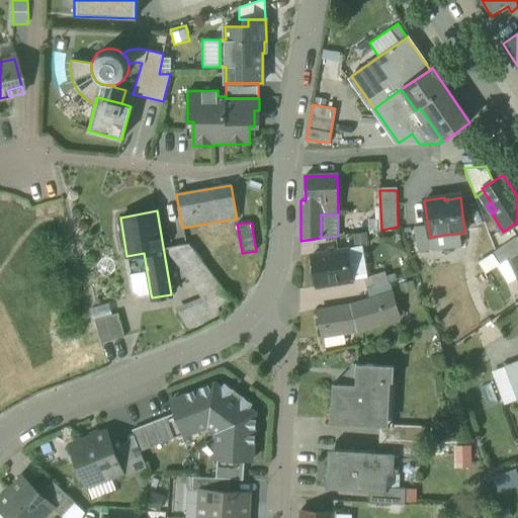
[(414,228),(418,251),(433,249),(431,237),(430,238),(428,227),(414,228)]
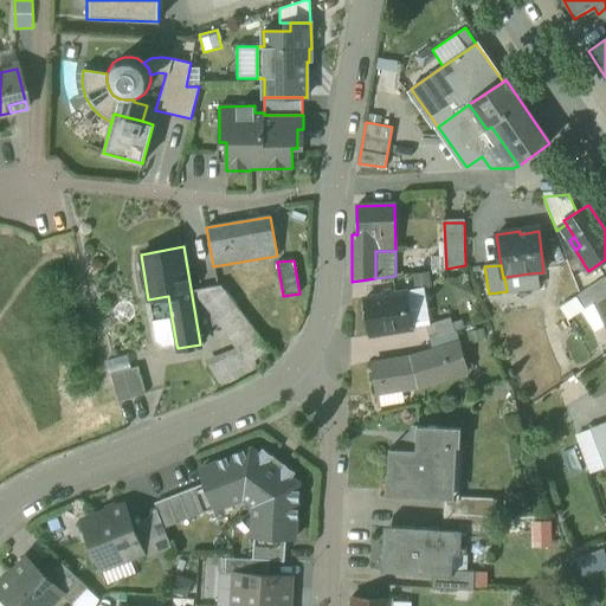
[(504,277),(507,291),(532,288),(529,274),(504,277)]
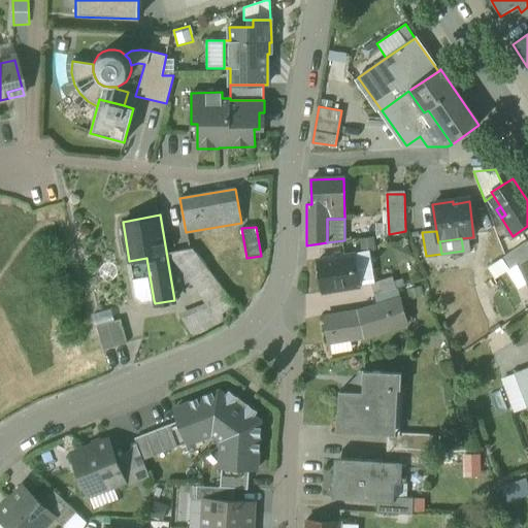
[(501,258),(509,269),(527,257),(527,241),(501,258)]
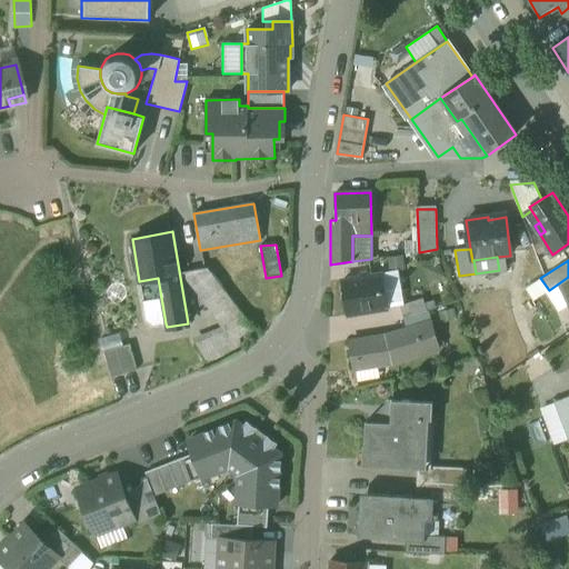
[(229,327),(237,337),(252,326),(208,268),(187,271),(205,297),(202,298),(226,329),(229,327)]
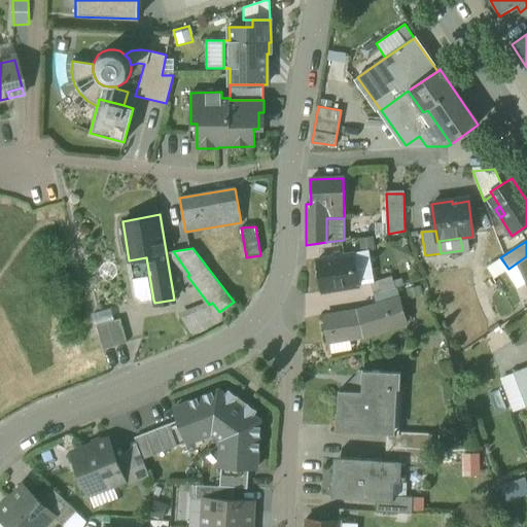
[(318,259),(323,292),(358,286),(353,253),(344,255),(344,253),(331,254),(332,257),(318,259)]
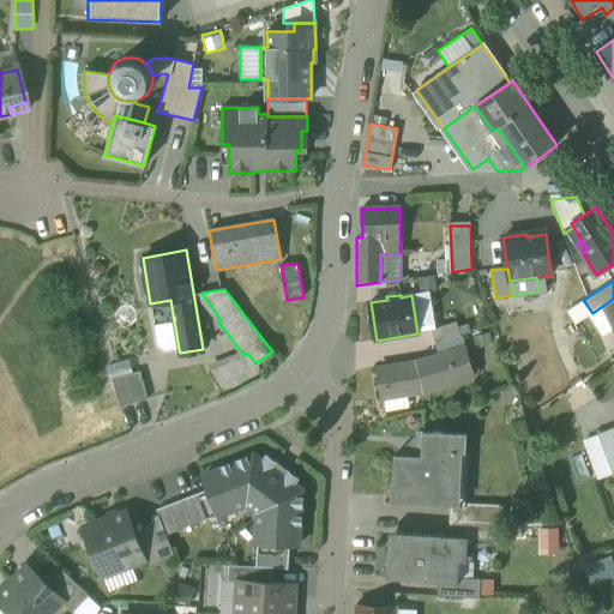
[(166,350),(179,349),(170,300),(150,304),(157,345),(166,350)]
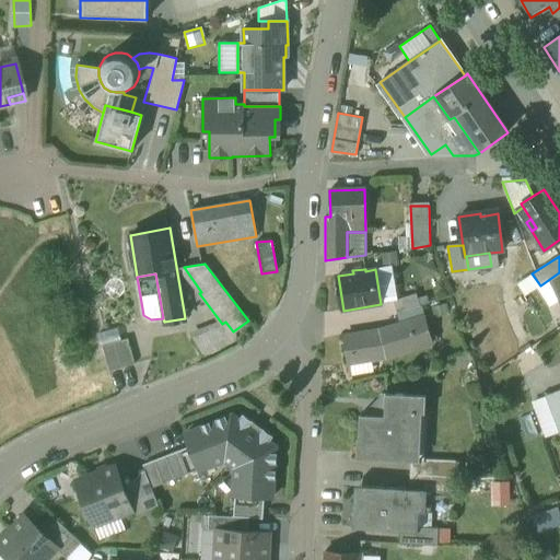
[(393,301),(396,313),(419,306),(416,293),(393,301)]
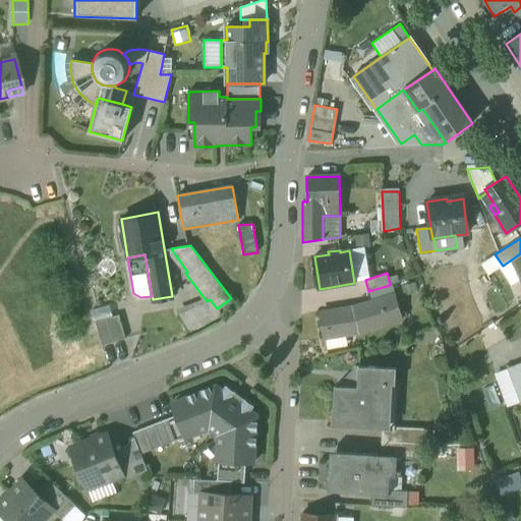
[(392,284),(390,285),(368,291),(372,303),(395,296),(392,284)]
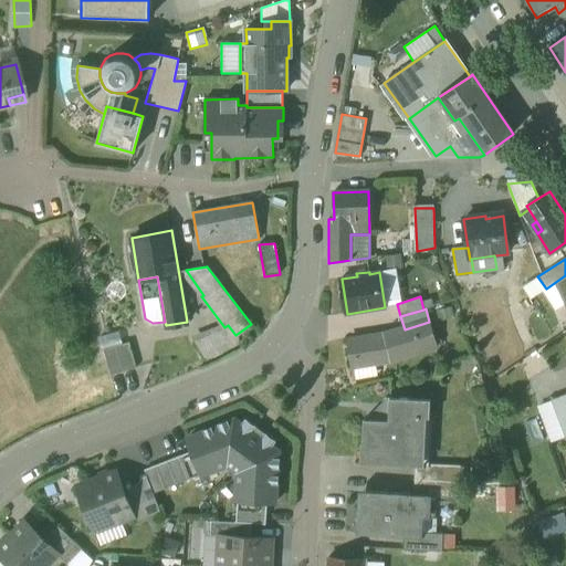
[(348,350),(352,367),(388,362),(437,346),(429,322),(405,329),(385,335),(347,341),(348,350)]
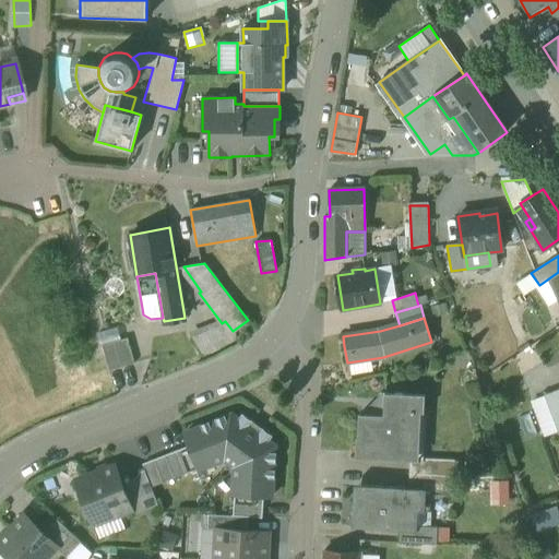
[(103,345),(109,370),(134,364),(128,337),(103,345)]
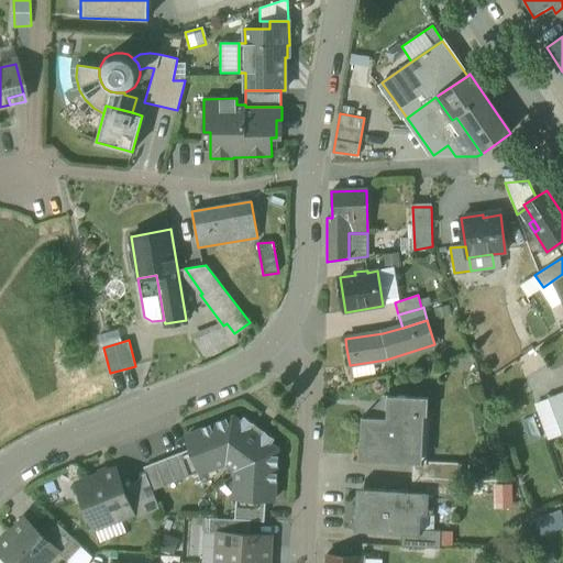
[(562,392),(550,397),(551,398),(562,429),(562,392)]
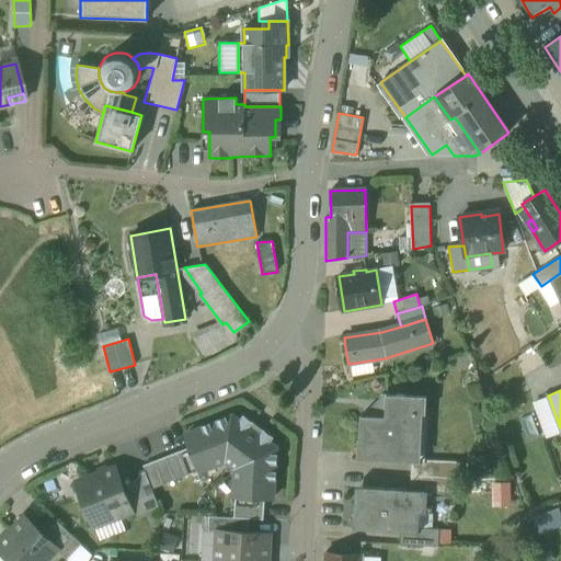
[(357,459),(411,461),(411,459),(420,459),(422,431),(415,431),(416,413),(426,413),(426,396),(382,393),(382,397),(387,397),(386,416),(363,415),(361,415),(359,438),(358,438),(357,459)]
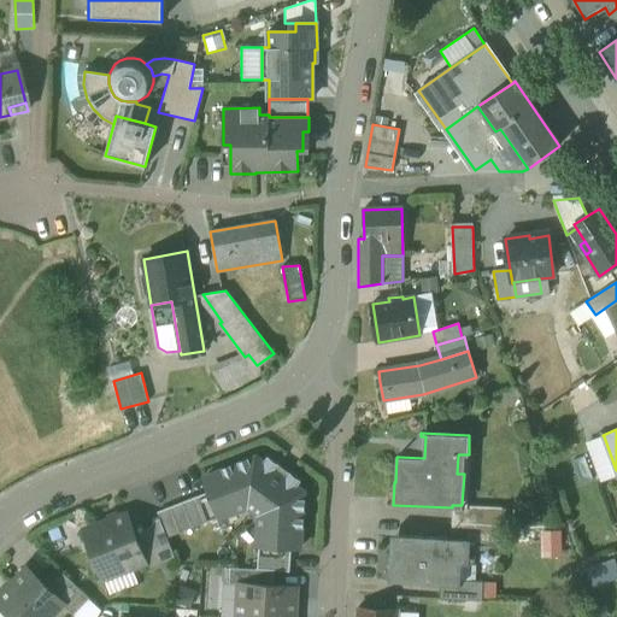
[(421,436),(399,457),(424,458),(425,436),(421,436)]
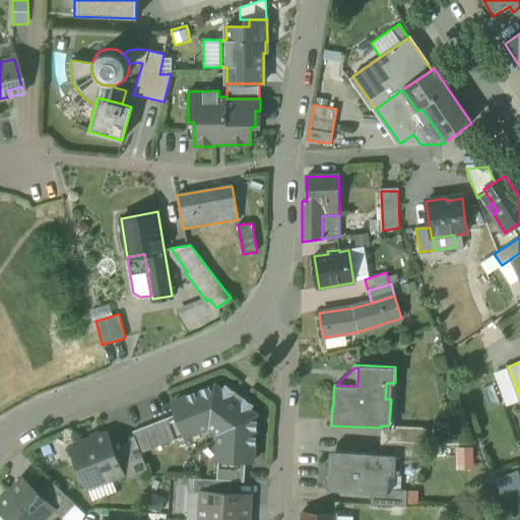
[(507,405),(519,400),(519,396),(509,368),(495,373),(507,405)]
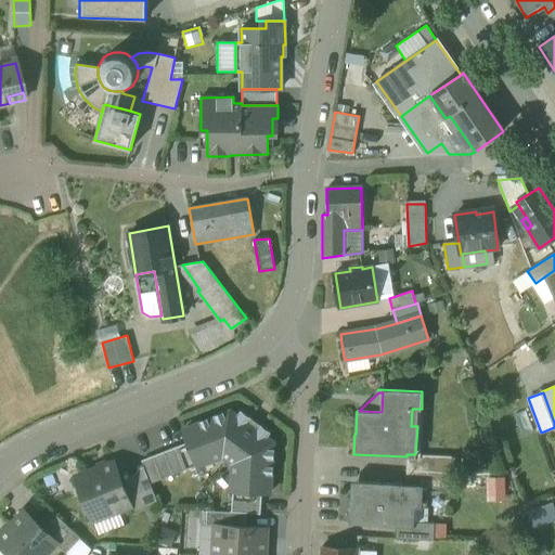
[(262,493),(270,493),(272,442),(267,438),(271,433),(260,425),(250,418),(252,417),(241,411),(236,416),(230,412),(182,430),(196,466),(222,456),(222,455),(234,464),(233,464),(231,491),(233,491),(262,493)]
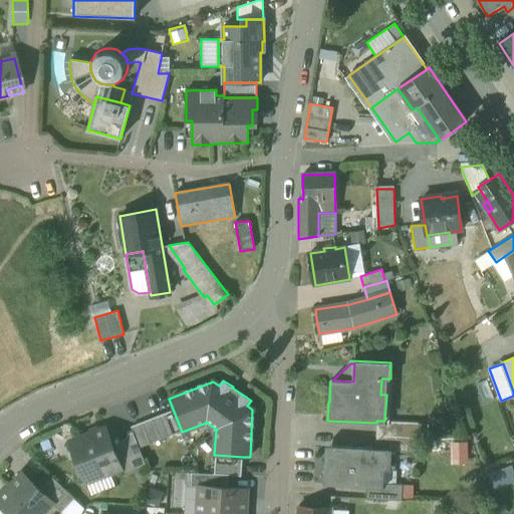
[(133,431),(140,448),(181,432),(173,411),(132,427),(133,431)]
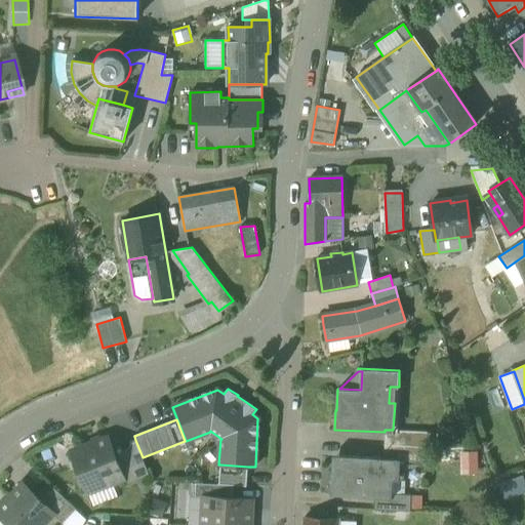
[(385,432),(385,445),(430,448),(431,432),(393,430),(385,430),(385,432)]
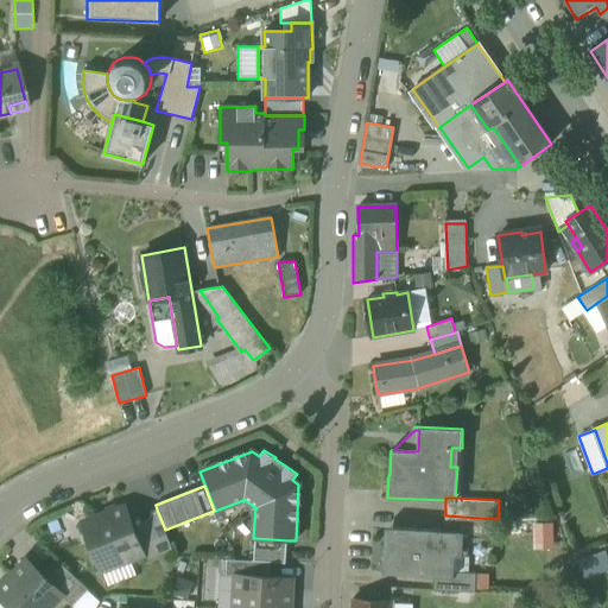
[(83,523),(101,570),(144,553),(134,530),(126,507),(83,523)]
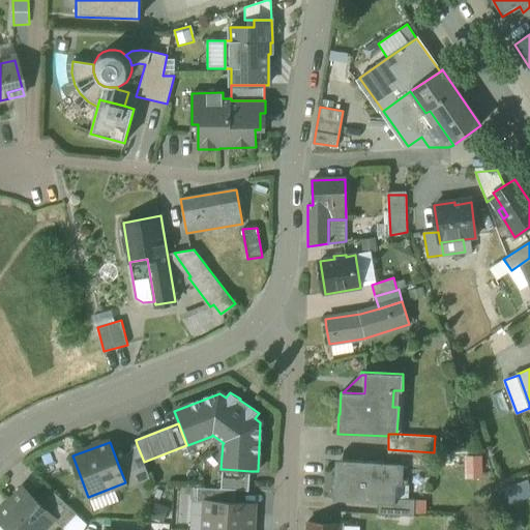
[(117,462),(125,482),(148,473),(144,462),(137,444),(117,462)]
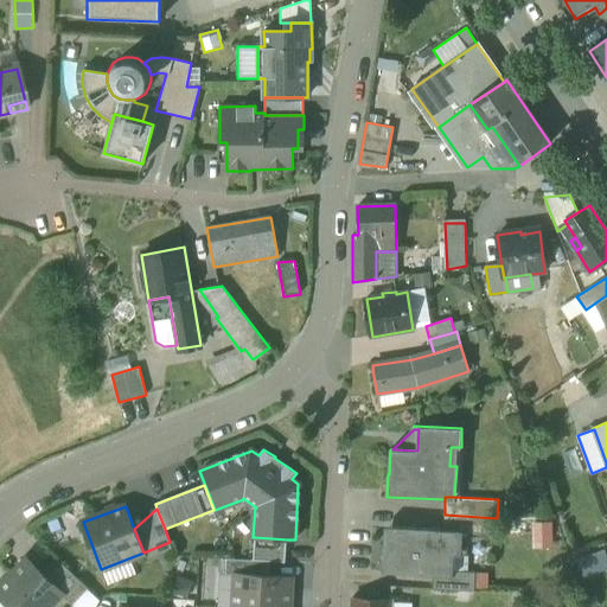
[(496,536),(497,518),(445,515),(443,530),(443,532),(468,534),(496,536)]
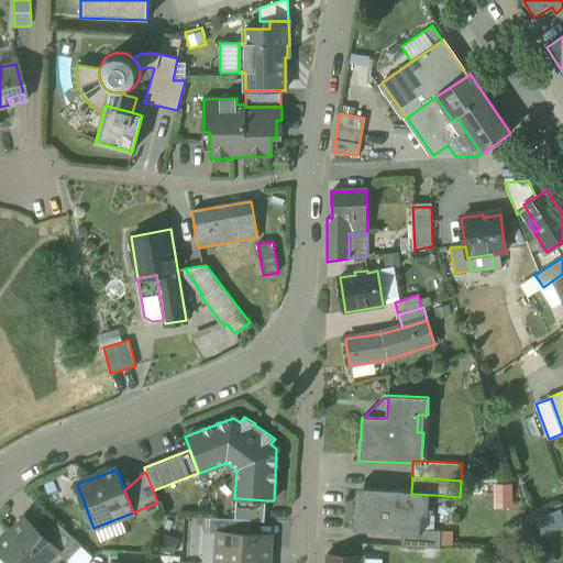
[(354,530),(363,530),(366,489),(357,488),(354,530)]
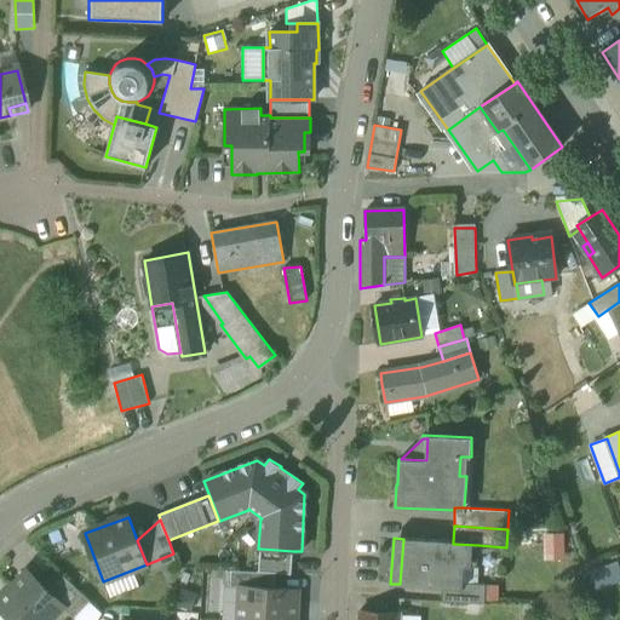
[(442,586),(463,587),(463,583),(464,566),(478,567),(478,545),(453,544),(453,541),(403,539),(400,584),(442,586)]
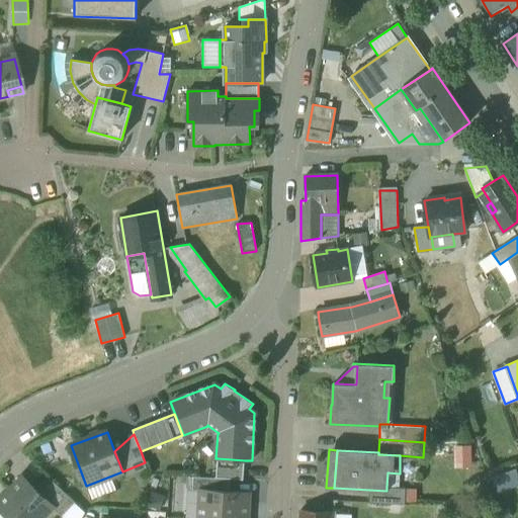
[(122,471),(124,478),(147,468),(145,462),(122,471)]
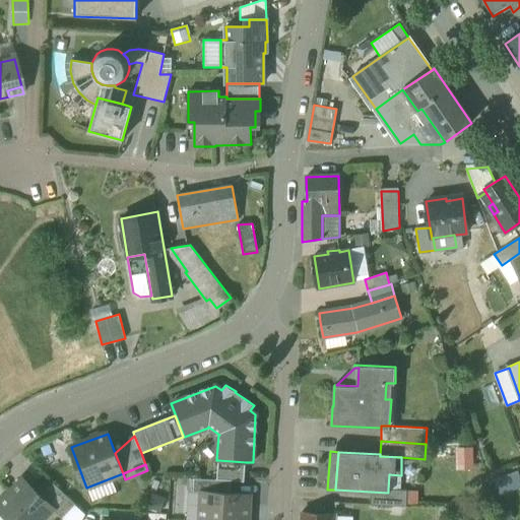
[(217,467),(216,480),(231,480),(244,481),(245,468),(217,467)]
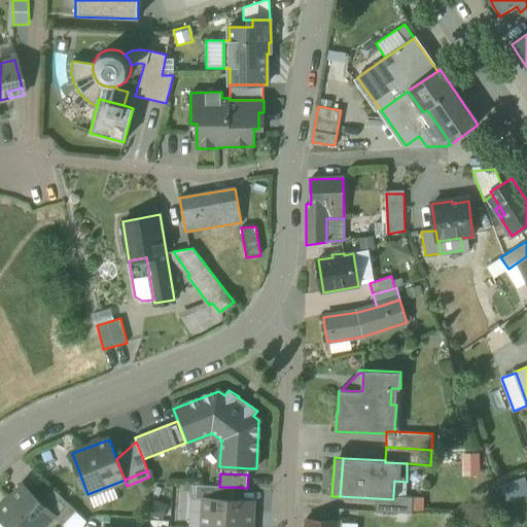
[(502,485),(507,500),(526,493),(526,480),(526,477),(502,485)]
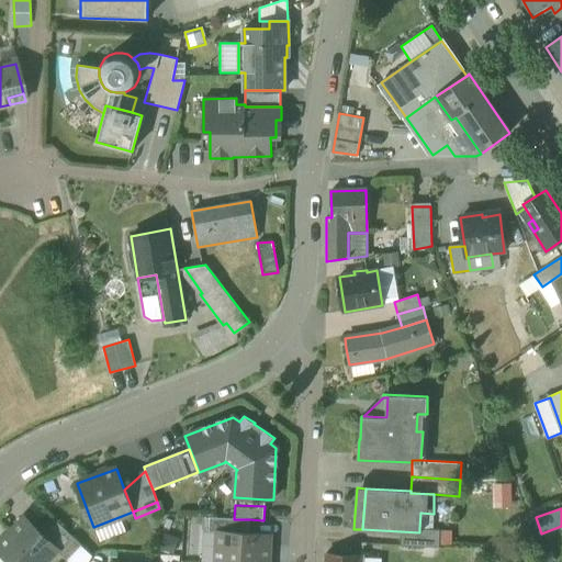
[(0,542),(0,550),(12,561),(45,561),(57,550),(58,549),(44,536),(24,517),(0,542)]
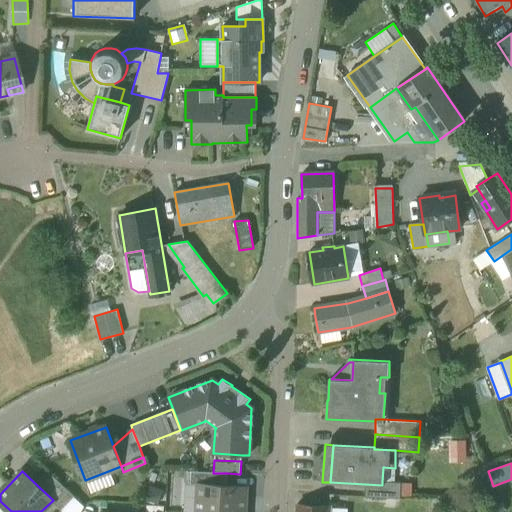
[(226,485),(227,473),(213,473),(191,471),(190,484),(197,485),(197,484),(226,485)]
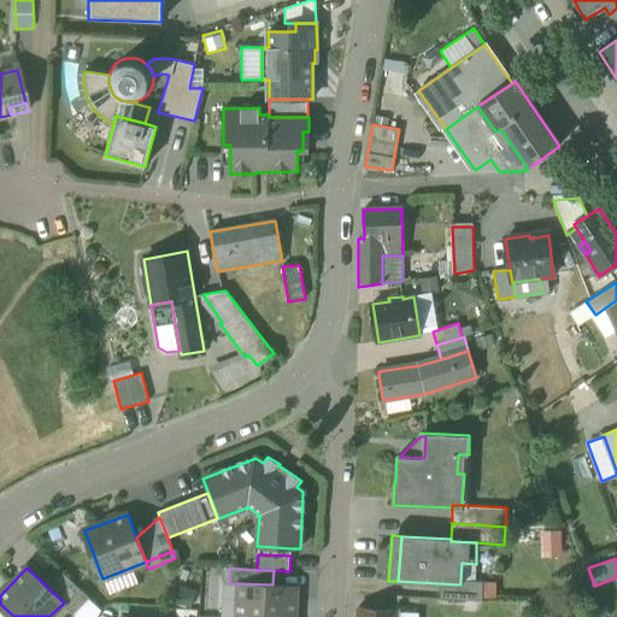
[(63,604),(74,615),(89,598),(63,573),(48,588),(64,603),(63,604)]
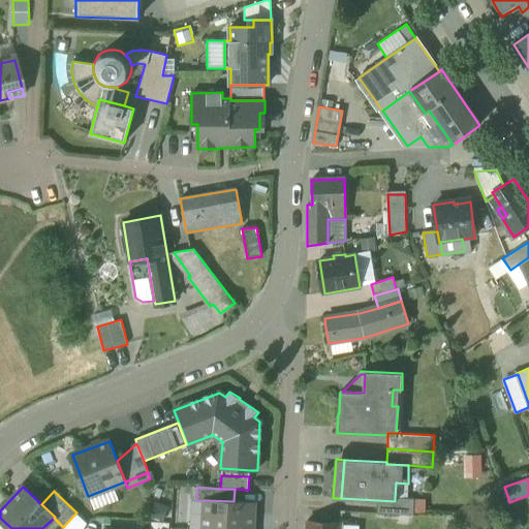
[(386,514),(413,516),(414,498),(395,497),(395,501),(377,500),(377,514),(386,514)]
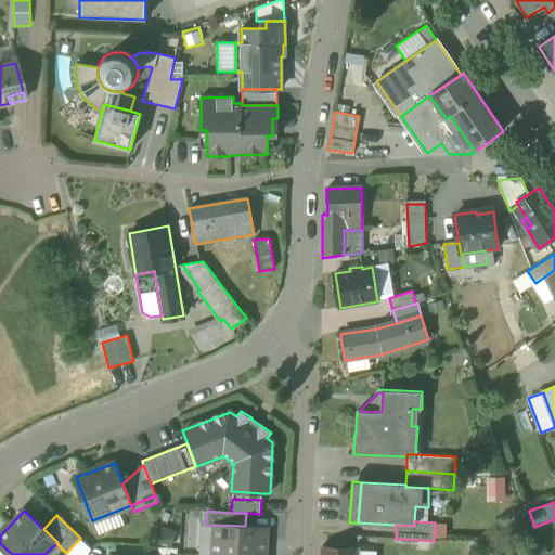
[(214,526),(211,554),(266,554),(267,540),(257,539),(257,527),(245,526),(214,525),(214,526)]
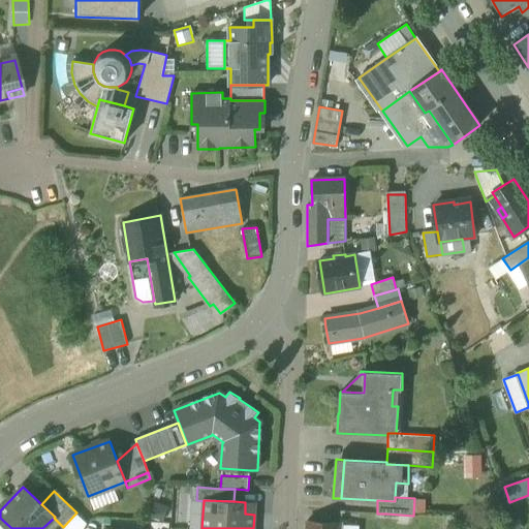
[(255,502),(245,502),(245,514),(254,515),(255,502)]
